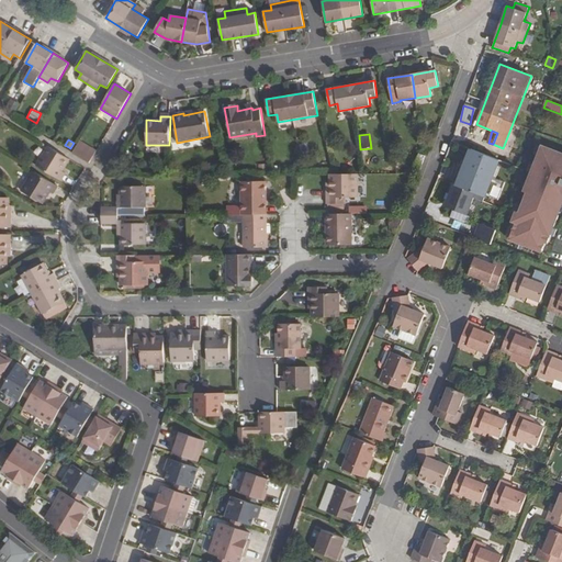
[(96,152),(79,142),(72,153),(89,163),(90,163),(96,152)]
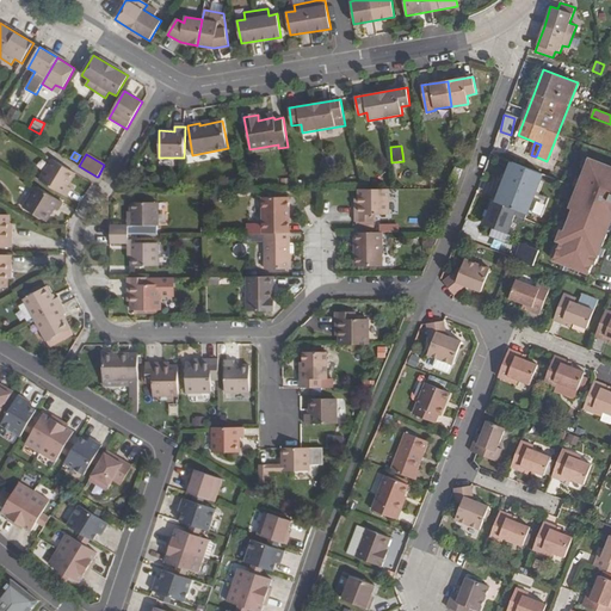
[(72,189),(68,186),(75,173),(53,159),(39,180),(67,197),(72,189)]
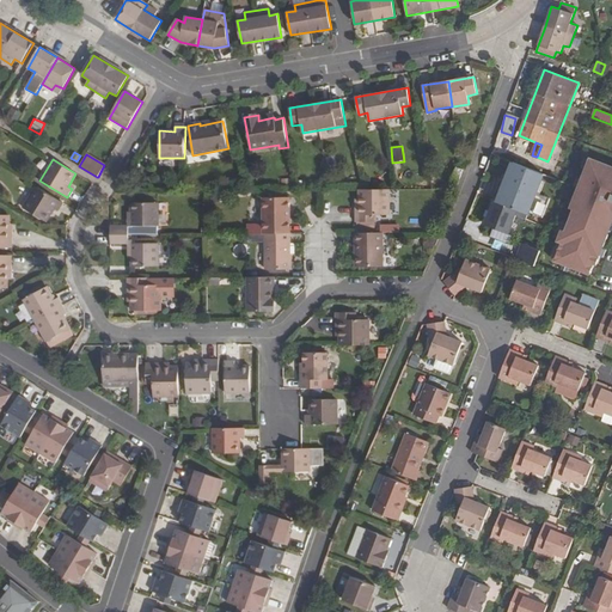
[(611,167),(592,160),(573,210),(575,212),(567,233),(563,232),(560,244),(563,245),(556,263),(592,276),(595,267),(598,268),(610,237),(605,236),(611,216),(611,167)]
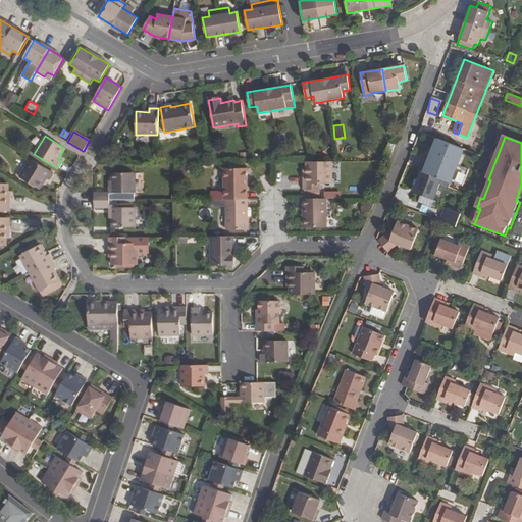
[(451,184),(464,149),(438,139),(430,158),(434,160),(428,174),(419,171),(416,179),(418,180),(414,193),(421,195),(418,202),(435,209),(441,193),(437,191),(441,179),(451,184)]
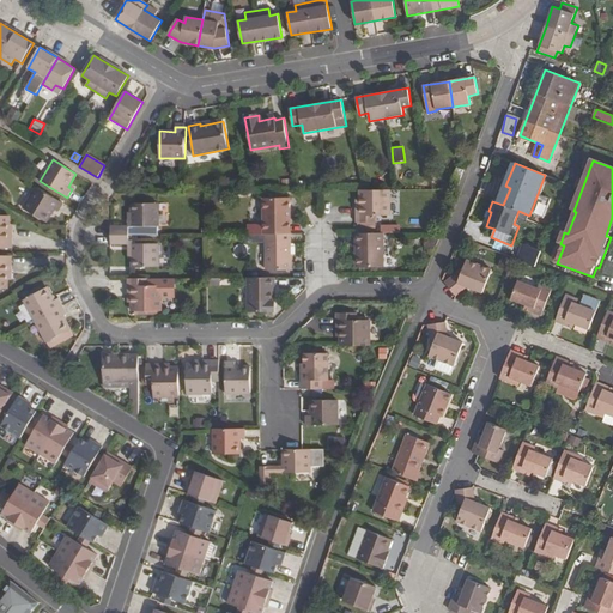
[(457,168),(450,186),(457,188),(463,170),(457,168)]
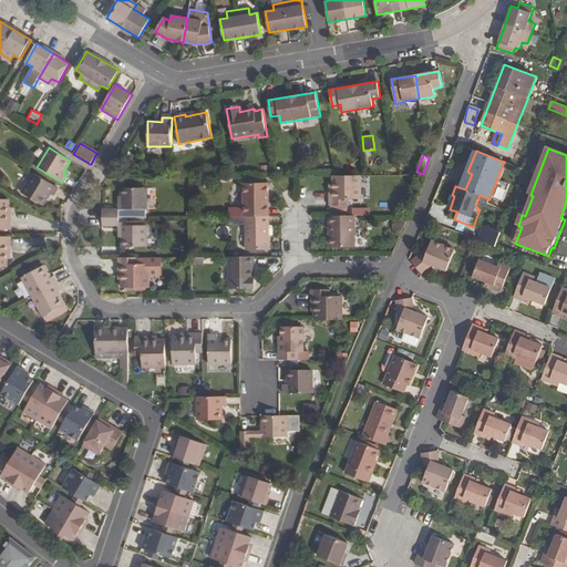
[(50,194),(54,196),(59,188),(33,173),(21,193),(43,206),(50,194)]
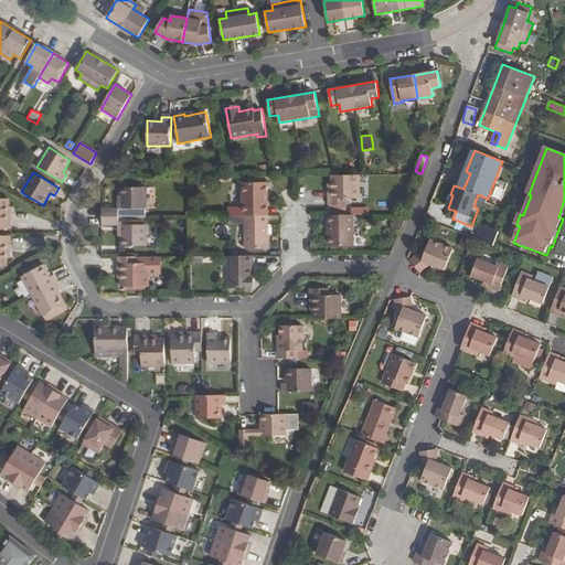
[(348,199),(359,199),(359,174),(336,176),(331,176),(331,183),(331,189),(328,189),(328,205),(348,205),(348,199)]
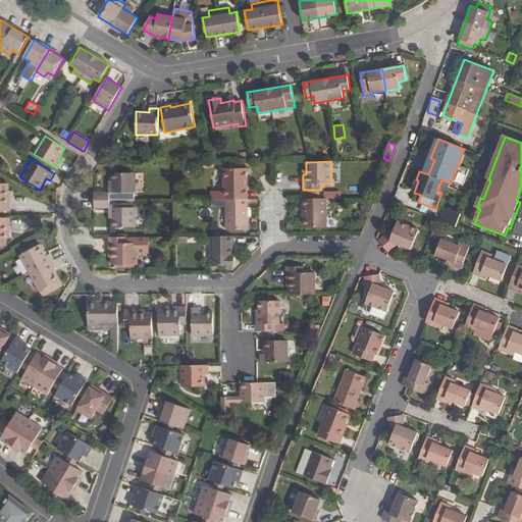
[(224,168),(224,199),(226,199),(245,199),(245,189),(248,189),(247,168),(224,168)]
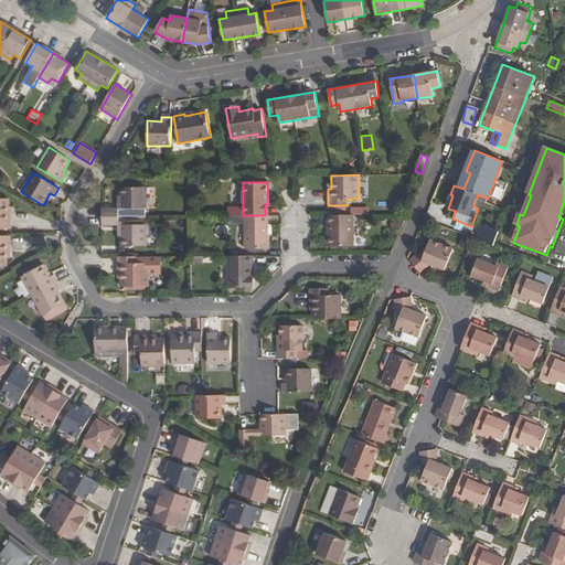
[(146,209),(146,187),(121,188),(121,195),(121,209),(146,209)]
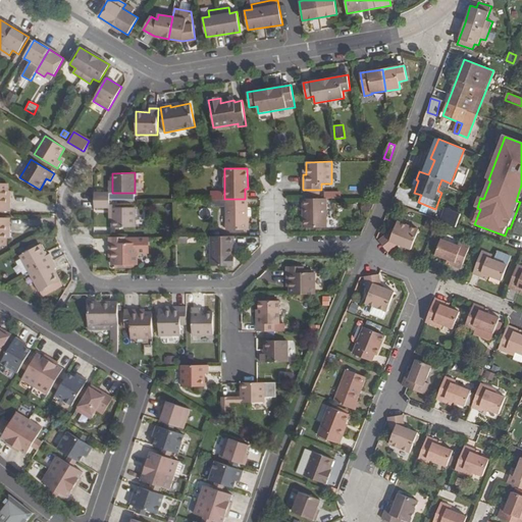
[(7,196),(7,191),(7,184),(0,184),(0,211),(10,212),(10,196),(7,196)]
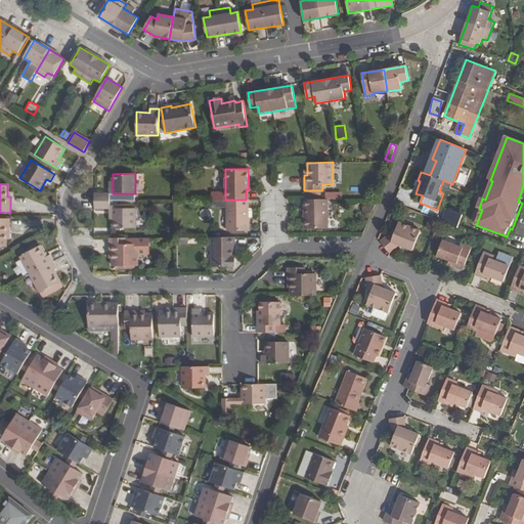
[(110,197),(110,192),(94,193),(94,201),(94,209),(110,209),(110,206),(110,197)]
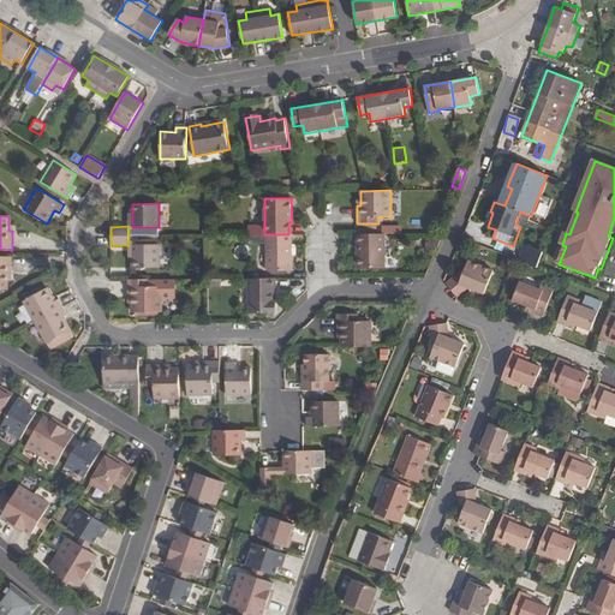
[(288,234),(267,234),(267,272),(292,272),(292,234),(288,234)]
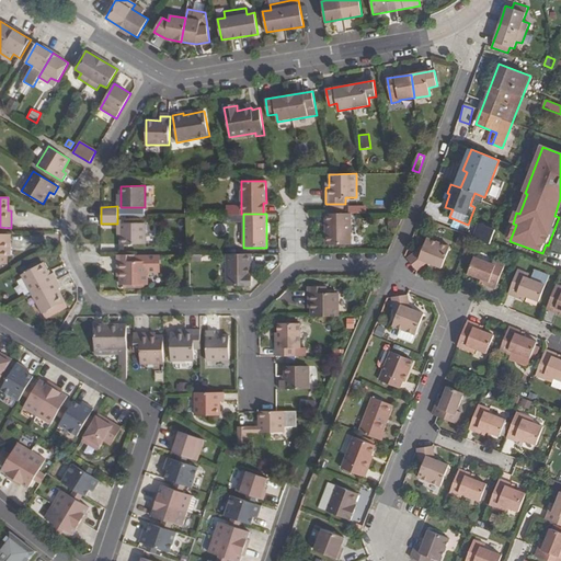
[(351,244),(351,214),(325,214),(325,222),(329,222),(329,244),(351,244)]
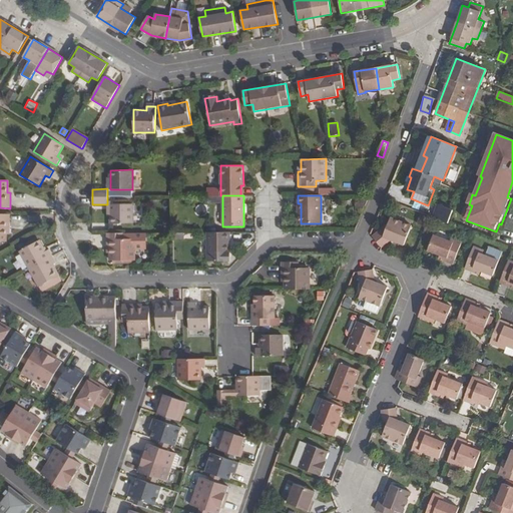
[(132,204),(110,204),(110,216),(110,223),(132,223),(132,204)]
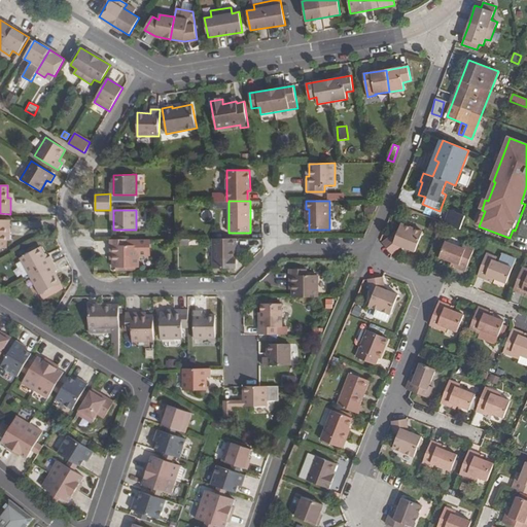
[(446,223),(461,230),(466,216),(451,211),(446,223)]
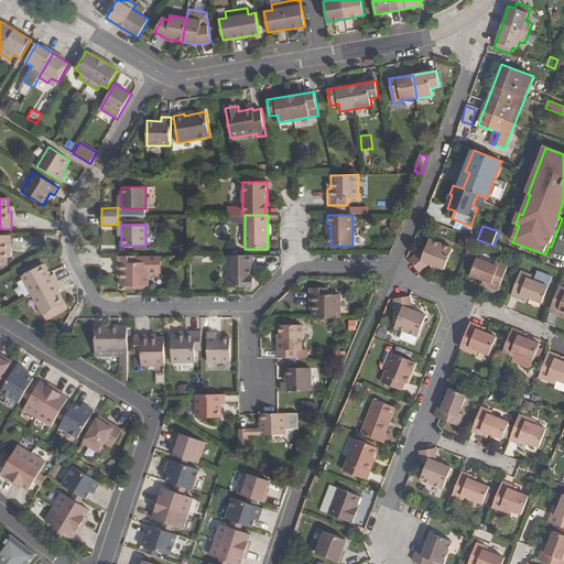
[(11,252),(11,236),(0,235),(0,264),(7,266),(8,258),(8,252),(11,252)]
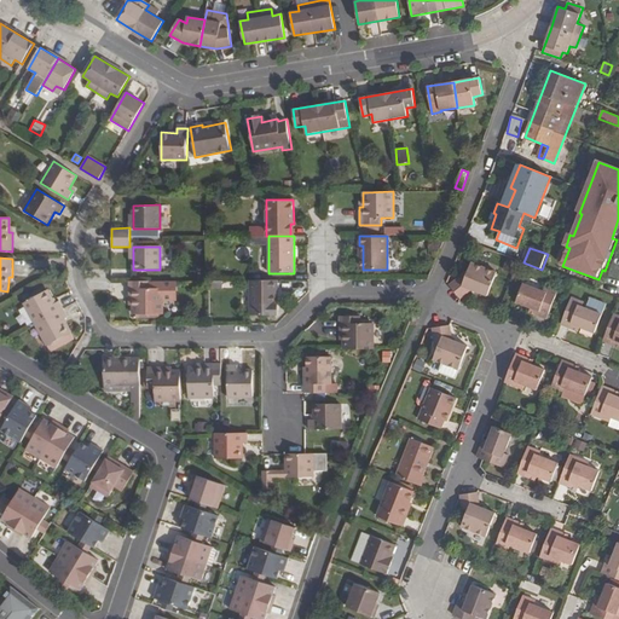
[(472,289),(487,296),(497,273),(472,262),(469,270),(450,285),(461,299),(472,289)]
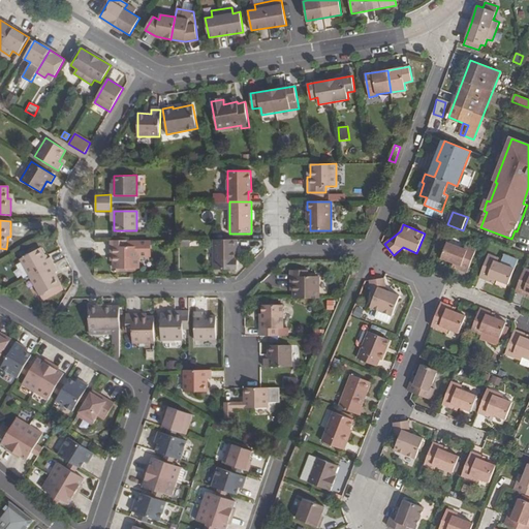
[(128,240),(110,241),(111,256),(114,256),(114,261),(114,269),(138,269),(138,256),(149,256),(149,241),(128,241),(128,240)]
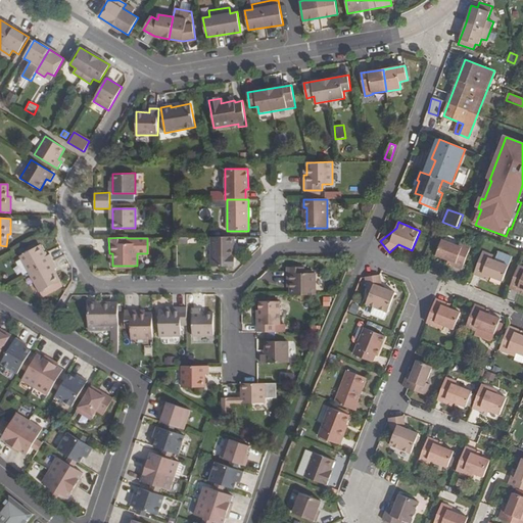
[(232,267),(232,257),(232,245),(235,245),(235,237),(211,237),(211,257),(211,267),(232,267)]
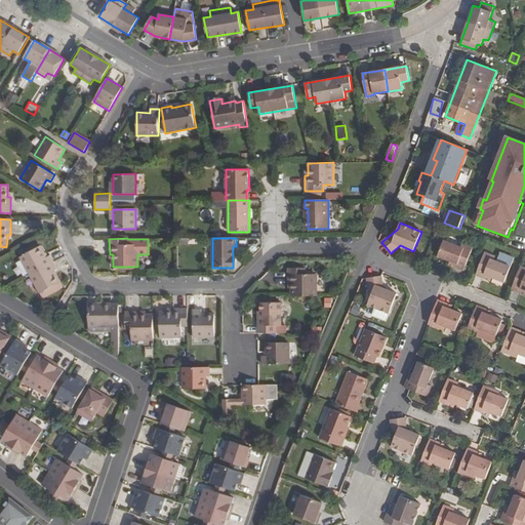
[(463,248),(444,241),(438,256),(450,261),(457,264),(456,268),(463,271),(473,248),(465,245),(463,248)]
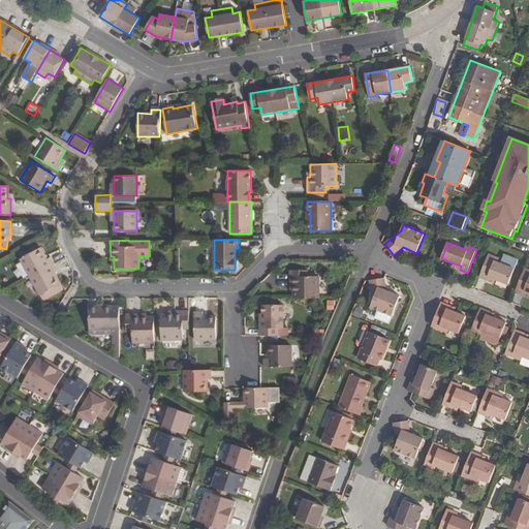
[(40,248),(21,258),(31,277),(54,263),(51,257),(47,259),(40,248)]
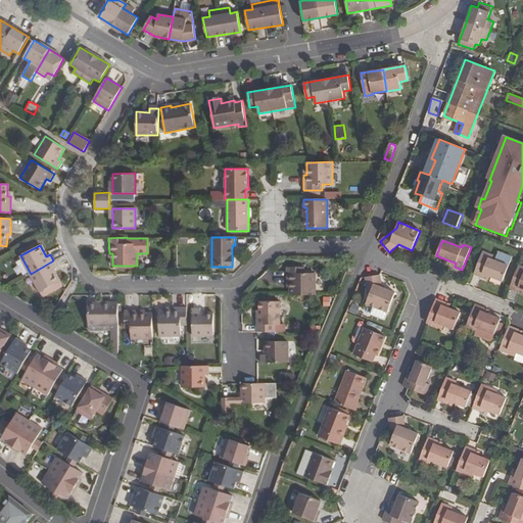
[(503,281),(509,266),(512,257),(498,252),(495,260),(489,258),(490,254),(483,251),(474,274),(482,277),(483,274),(490,276),(503,281)]
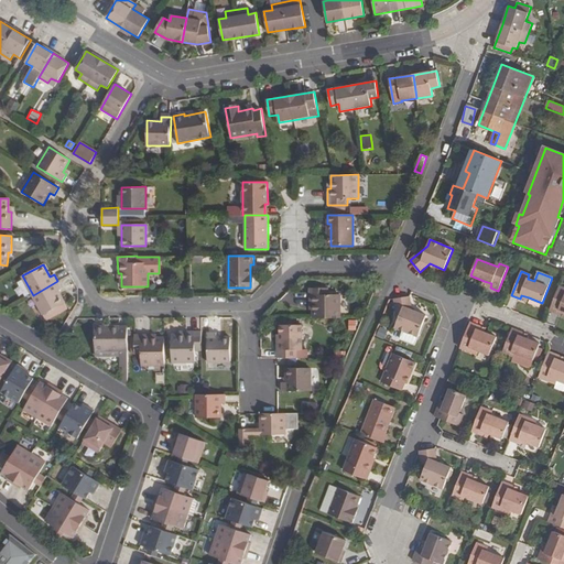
[(62,289),(57,281),(33,295),(46,320),(68,308),(58,291),(62,289)]
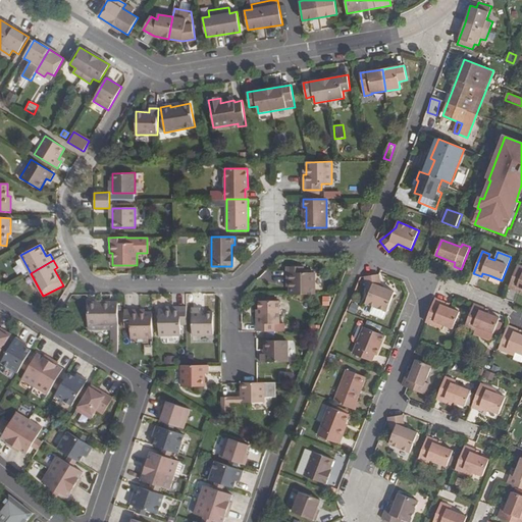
[(521,266),(518,265),(509,288),(517,291),(518,286),(521,289),(521,266)]
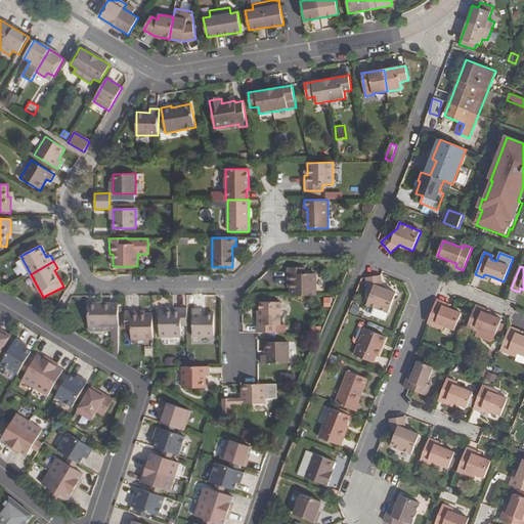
[(316,273),(305,273),(305,267),(288,267),(288,284),(291,284),(291,288),(291,296),(316,296),(316,273)]
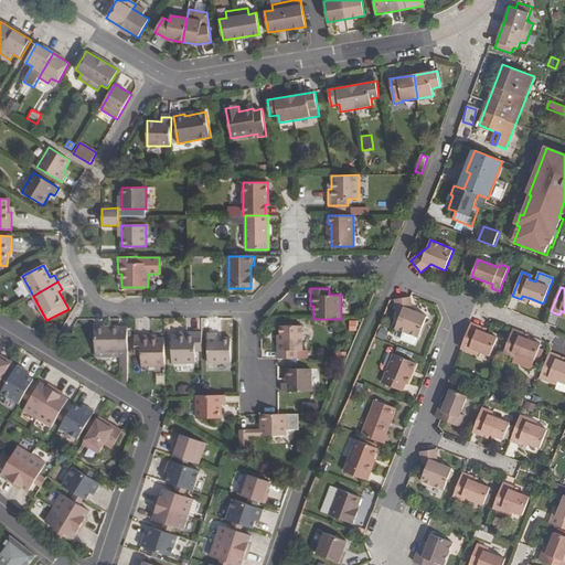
[(395,329),(418,338),(427,317),(413,310),(411,297),(406,298),(395,299),(398,322),(395,329)]
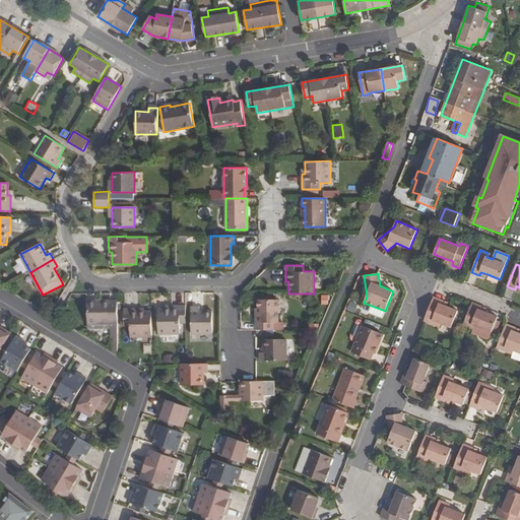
[(434,320),(451,327),(458,311),(447,307),(440,304),(441,301),(434,298),(425,321),(432,324),(434,320)]
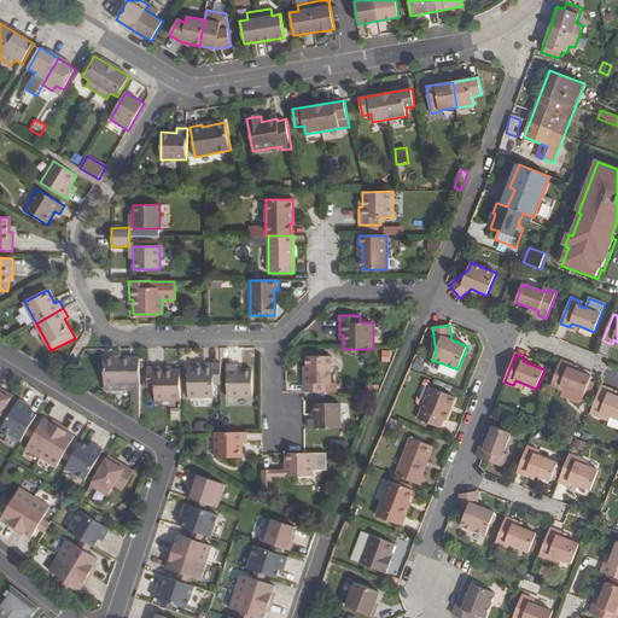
[(326,383),(331,383),(331,356),(307,356),(307,367),(307,373),(303,373),(304,392),(326,392),(326,383)]
